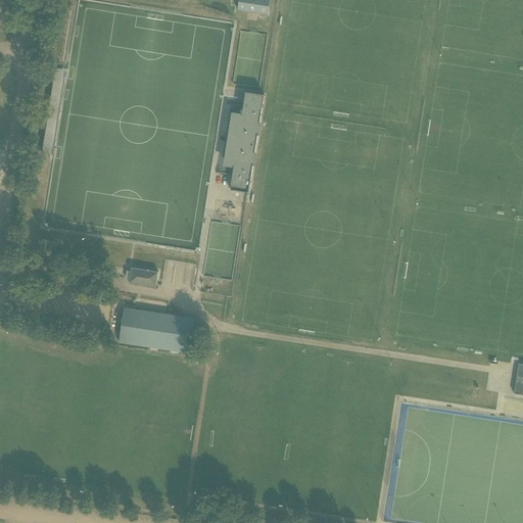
[(270,0),(238,0),(237,10),(268,14),(270,0)]
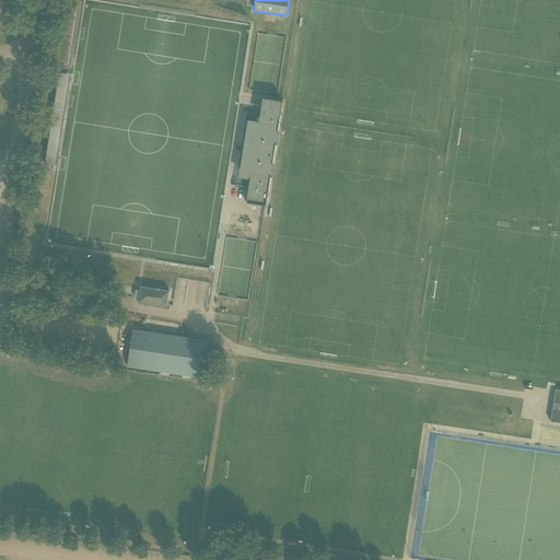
[(282,102),(263,98),(260,115),(243,112),(237,147),(245,148),(244,152),(236,151),(231,185),(249,187),(246,203),(266,207),(282,102)]
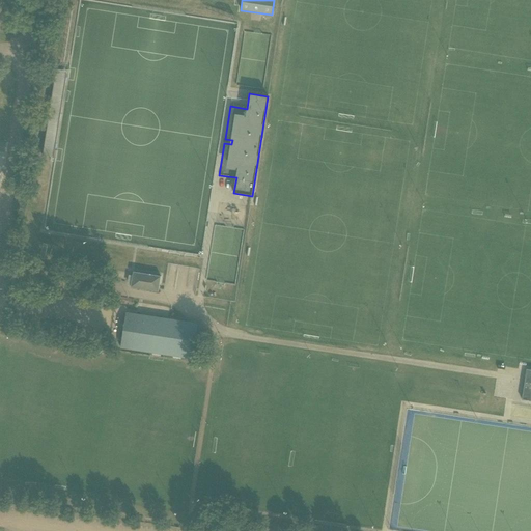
[(131,287),(159,291),(161,276),(133,272),(131,287)]
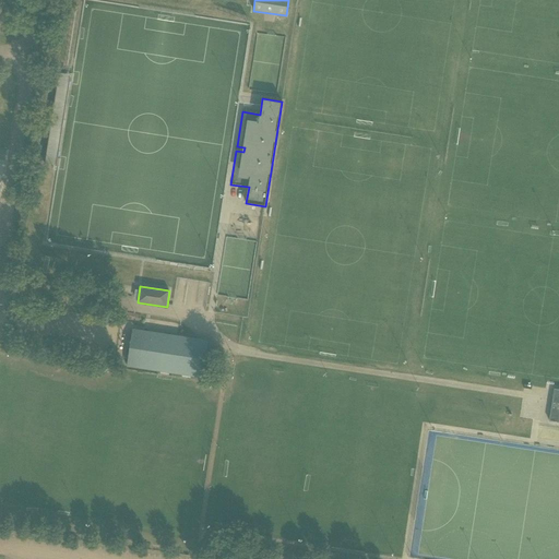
[(132,330),(127,366),(202,378),(209,341),(132,330)]
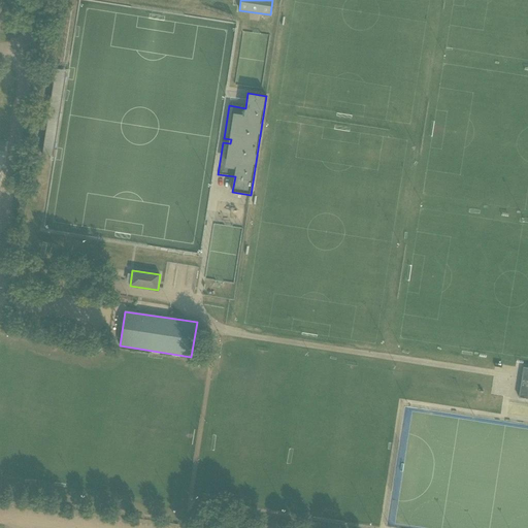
[(98,338),(96,347),(102,347),(107,348),(108,340),(98,338)]
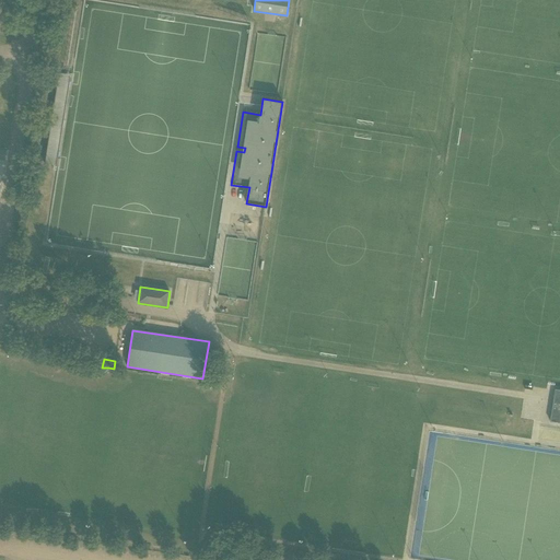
[(559,422),(559,391),(556,391),(550,421),(559,422)]
